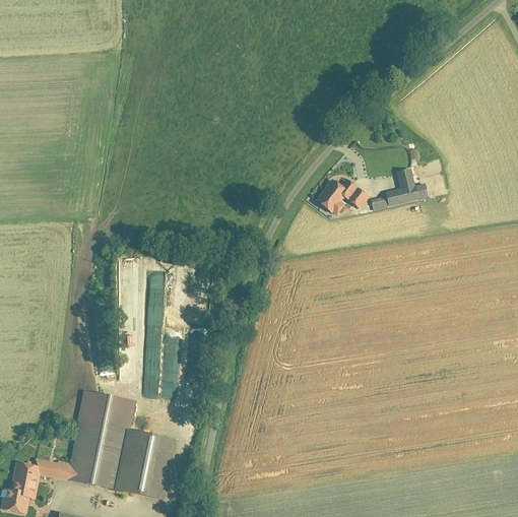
[(370,195),(373,209),(428,198),(425,184),(416,185),(412,167),(398,170),(402,189),(370,195)]
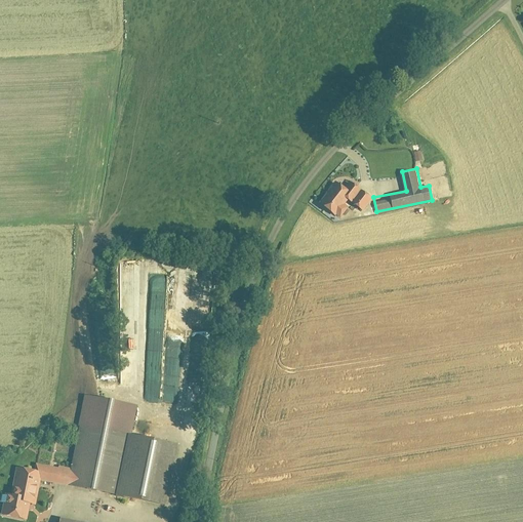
[(330,214),(332,212),(338,217),(345,208),(339,204),(343,200),(361,213),(371,200),(351,185),(345,192),(332,182),(316,204),(330,214)]
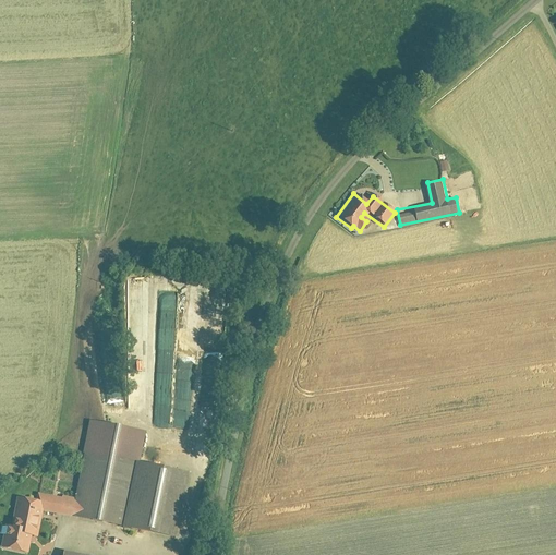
[(34,491),(33,497),(36,497),(35,507),(70,514),(70,516),(121,526),(134,459),(140,431),(88,421),(73,498),(34,491)]
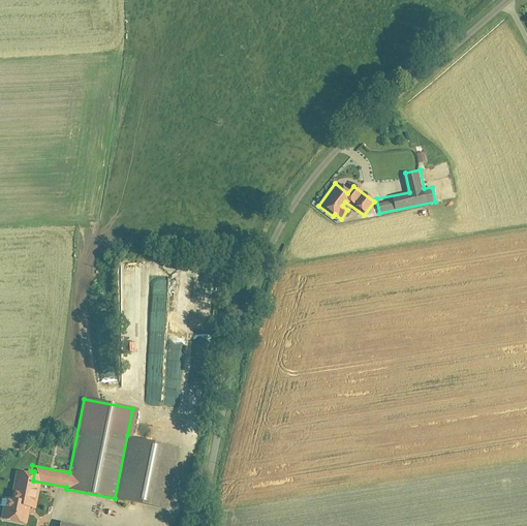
[(127,435),(115,498),(163,506),(176,444),(127,435)]
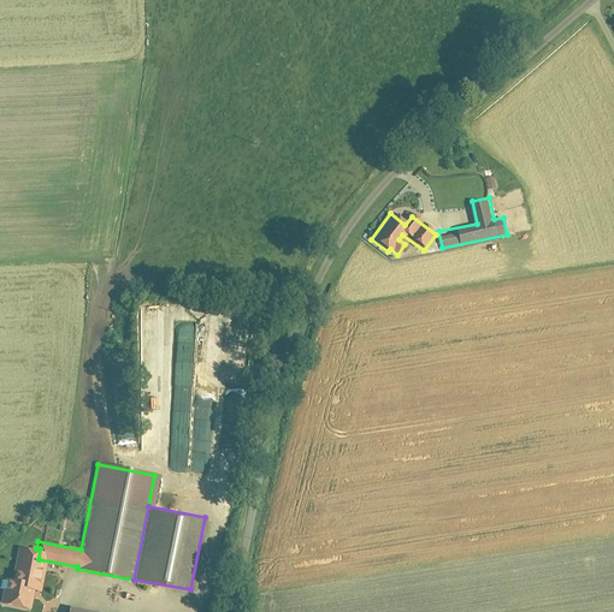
[(0,601),(29,608),(39,559),(40,548),(36,548),(19,545),(12,581),(1,578),(0,586),(0,601)]
